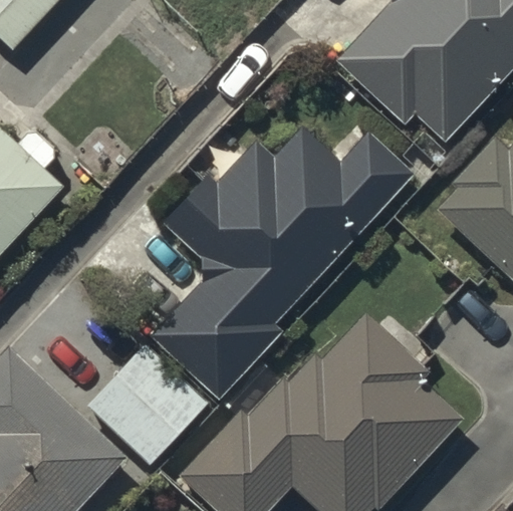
[(0,0),(0,37),(10,46),(53,0),(0,0)]
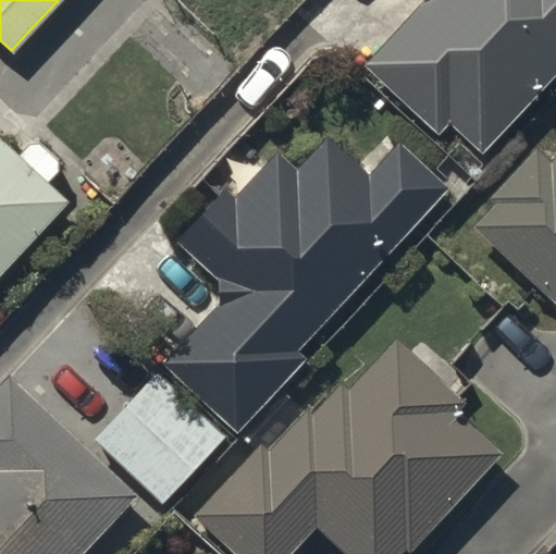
[(555,76),(555,0),(424,0),(424,3),(365,68),(439,137),(449,126),(482,156),(555,76)]
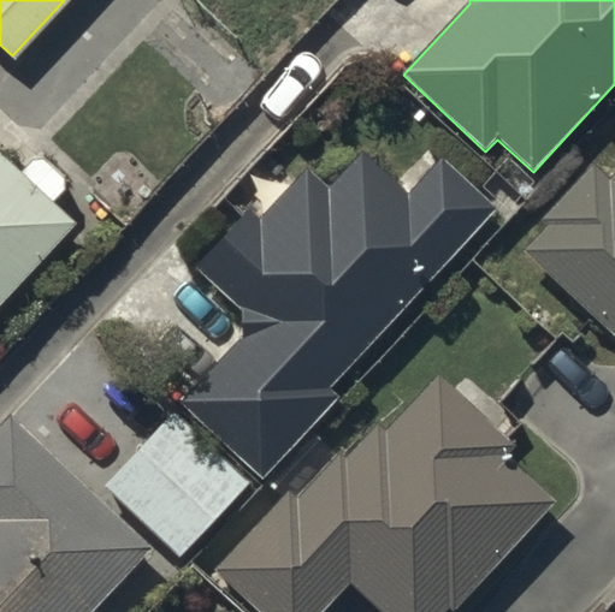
[(498,209),(443,160),(411,196),(364,154),(331,190),(307,168),(262,219),(250,208),(195,269),(242,312),(240,339),(184,400),(262,470),(498,209)]
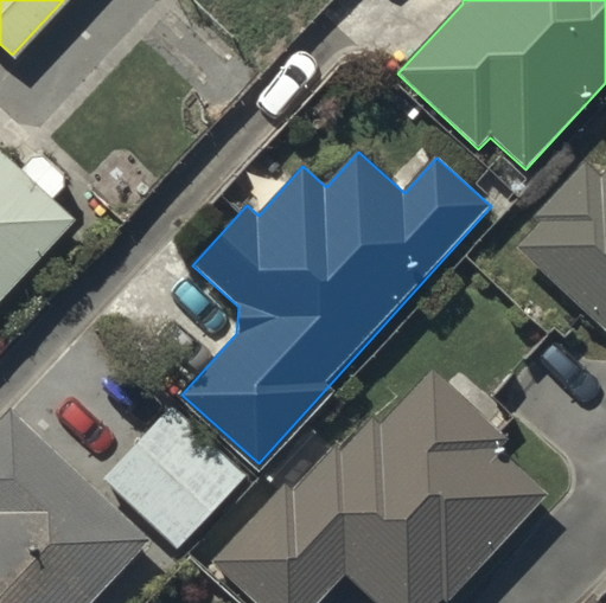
[(0,297),(71,222),(0,154),(0,297)]
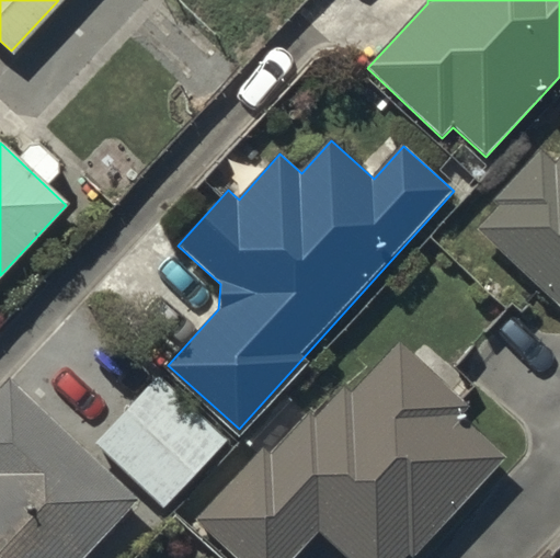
[(559,159),(558,162),(540,147),(492,200),(500,207),(478,230),(559,306),(559,159)]
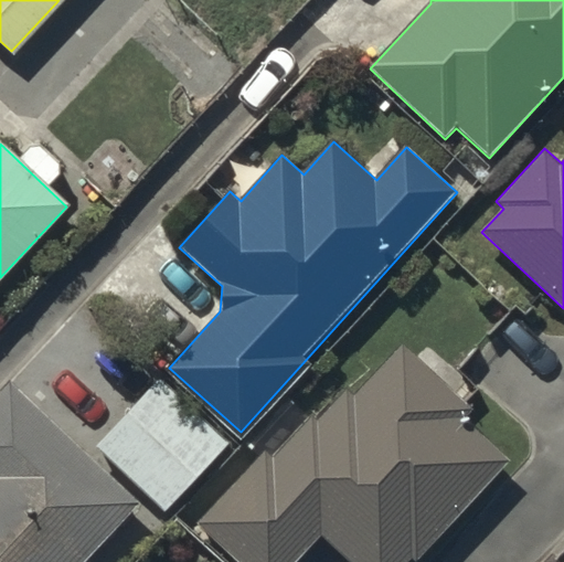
[(471,409),(403,347),(355,398),(346,390),(318,419),(314,414),(274,456),(266,448),(198,523),(238,561),(293,561),(320,533),(351,561),(403,561),(411,554),(417,560),(508,462),(461,420),(471,409)]
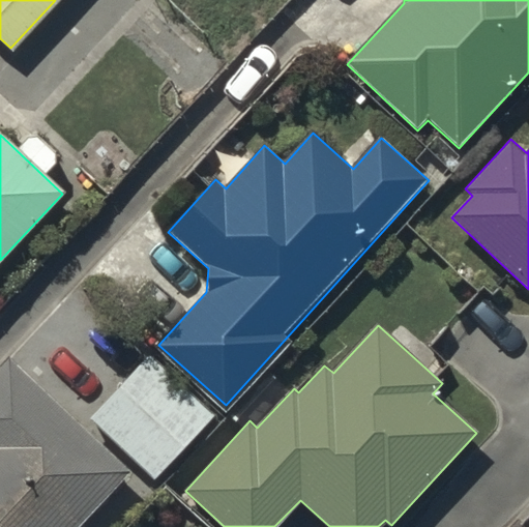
[(213,415),(150,356),(91,419),(154,478),(213,415)]
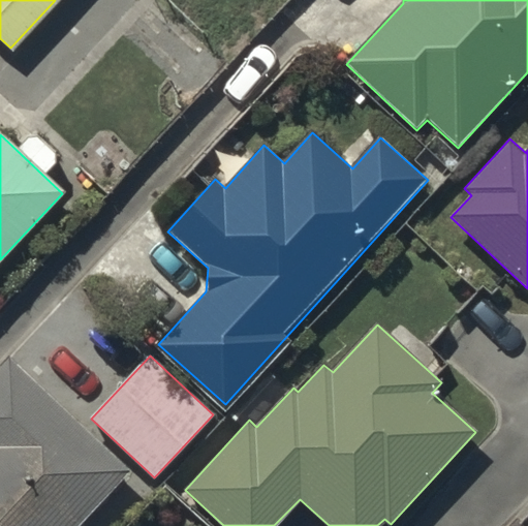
[(0,525),(76,525),(129,472),(9,357),(0,366),(0,525)]
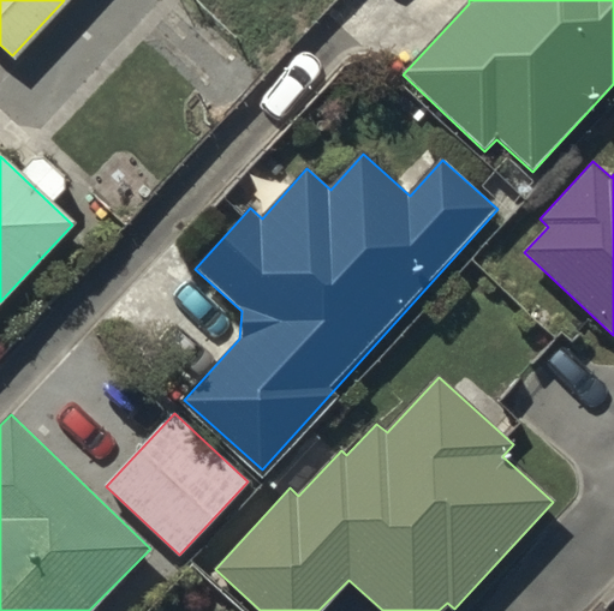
All buildings are outlined.
